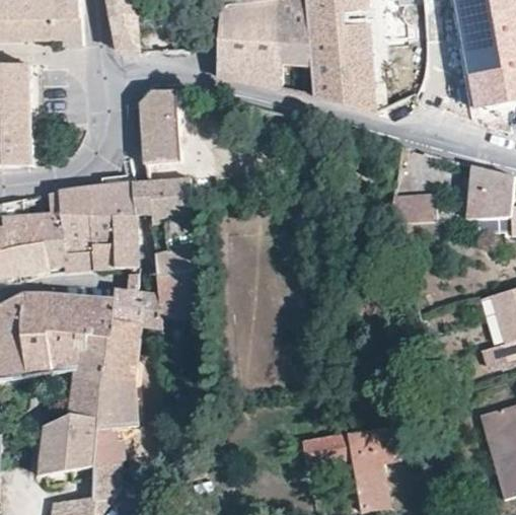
[(0,40),(9,40),(37,39),(62,38),(62,45),(80,45),(78,0),(0,0),(0,40)]
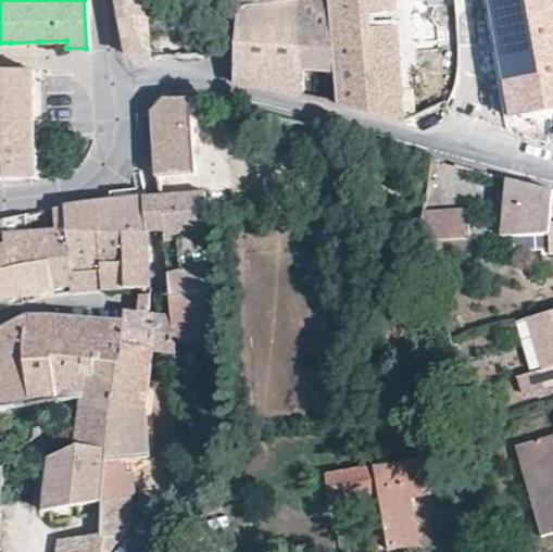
[(148,55),(146,0),(111,0),(122,51),(148,55)]
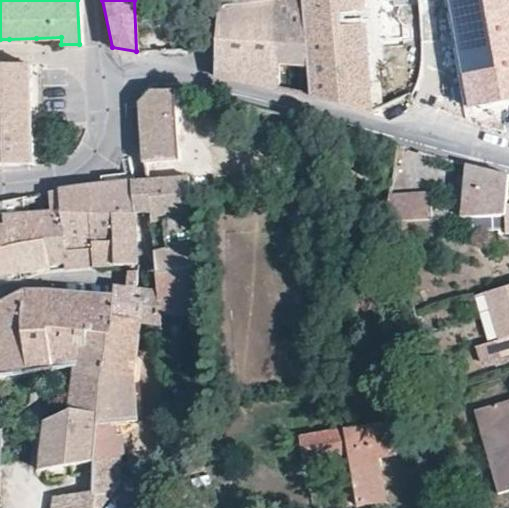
[(273,0),(217,8),(213,74),(284,88),(309,93),(301,0),(273,0)]
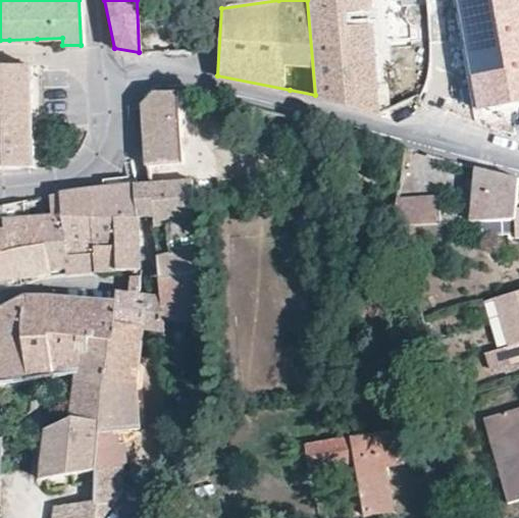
[(222,0),(221,8),(278,0),(222,0)]
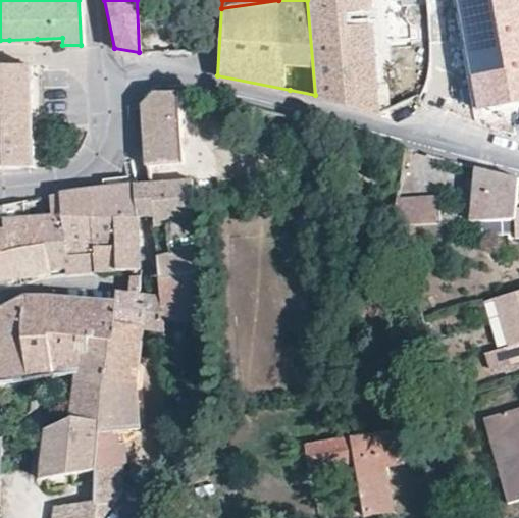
[(307,0),(315,95),(377,112),(367,0),(307,0)]
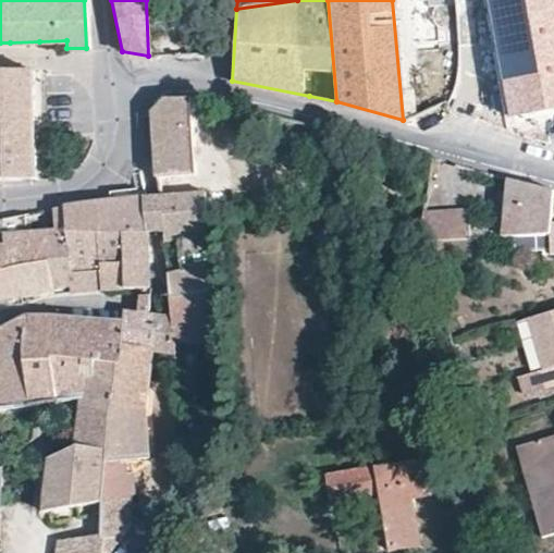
[(487,0),(502,117),(533,112),(553,109),(553,0),(487,0)]
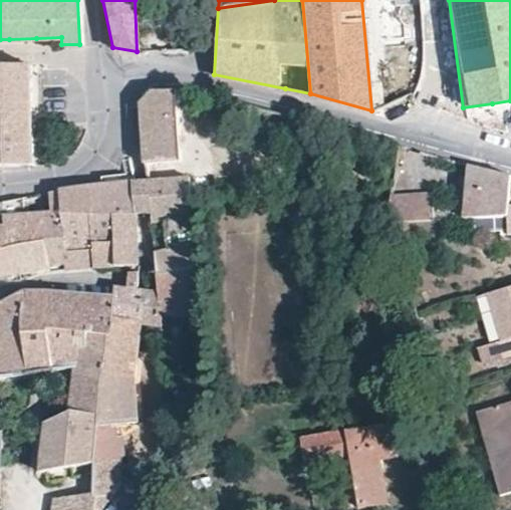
[(29,63),(0,62),(0,164),(30,164),(29,63)]
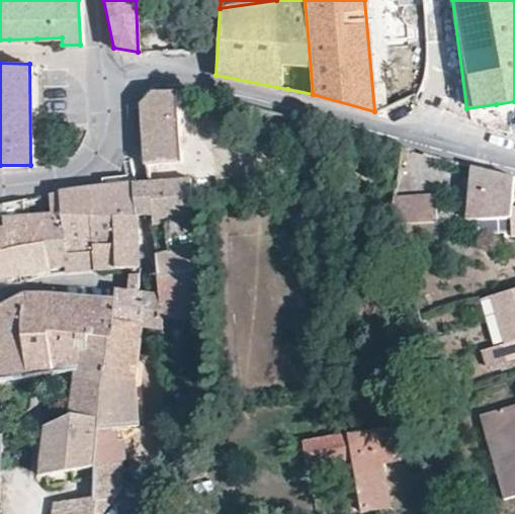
[(176,88),(153,89),(139,102),(144,162),(181,160),(176,88)]
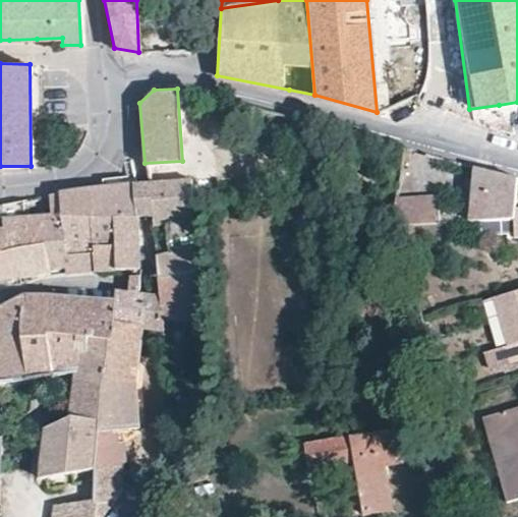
[(437,193),(393,195),(390,224),(474,219),(511,217),(512,209),(516,176),(473,166),(469,203),(437,205),(437,193)]
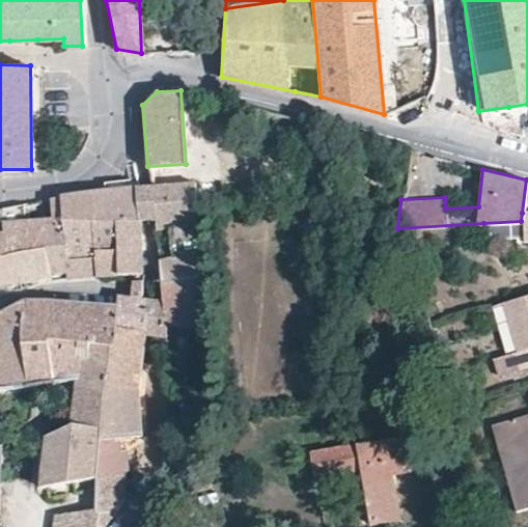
[(62,194),(59,195),(64,245),(93,243),(92,219),(138,219),(136,185),(134,185),(134,182),(134,177),(131,178),(124,179),(103,183),(104,188),(62,194)]
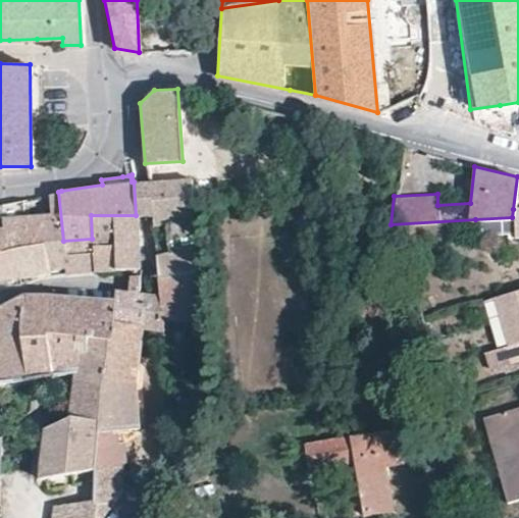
[(190,177),(147,180),(150,212),(151,224),(164,224),(166,237),(168,248),(157,254),(156,275),(198,273),(191,217),(190,196),(190,177)]
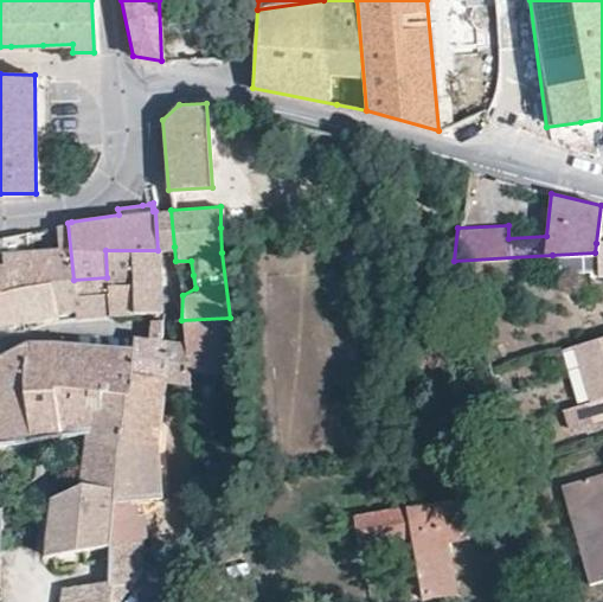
[(155,211),(158,250),(166,249),(174,247),(171,210),(162,210),(155,211)]
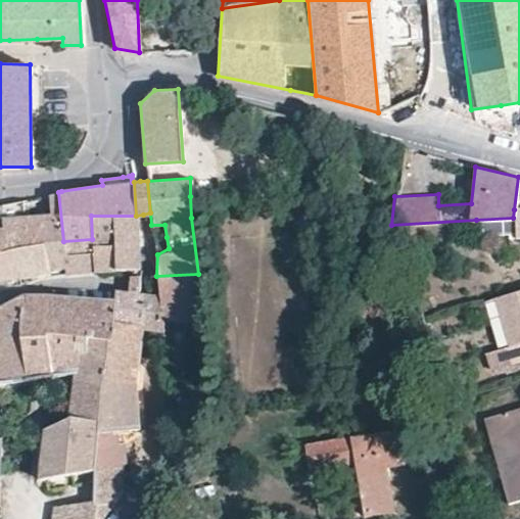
[(21,198),(0,203),(0,235),(1,250),(45,242),(52,241),(63,241),(58,192),(48,193),(51,213),(22,216),(21,198)]
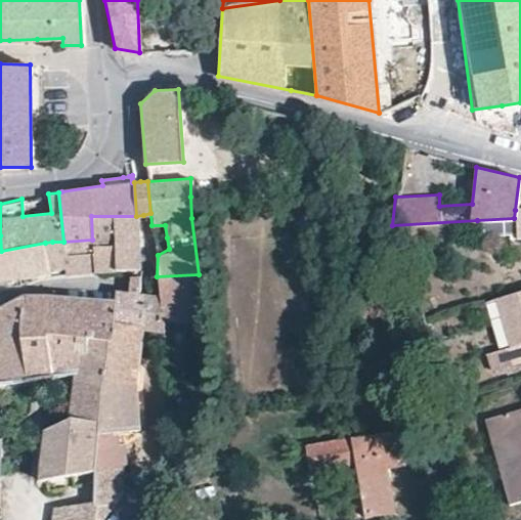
[(91,216),(92,240),(92,244),(92,271),(114,269),(127,268),(138,268),(136,216),(91,216)]
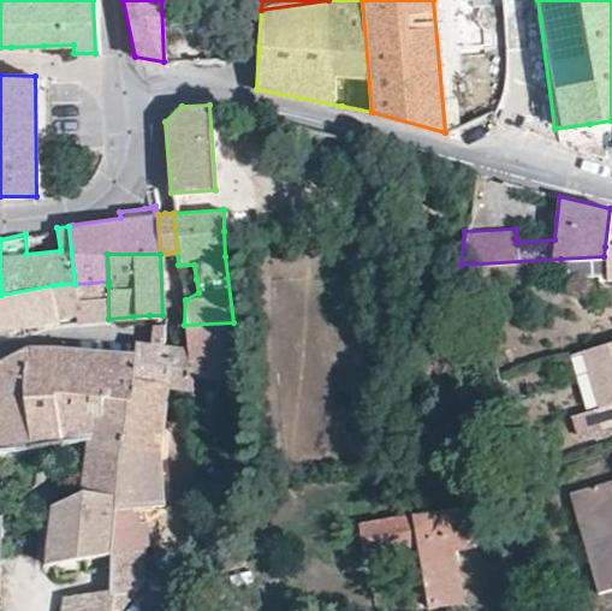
[(604,256),(560,259),(563,277),(604,273),(604,256)]
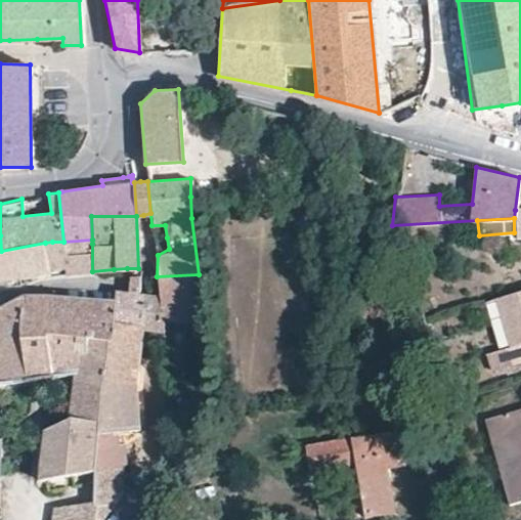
[(52,242),(45,243),(45,248),(46,253),(47,270),(63,267),(64,273),(92,271),(92,244),(92,240),(63,242),(52,242)]
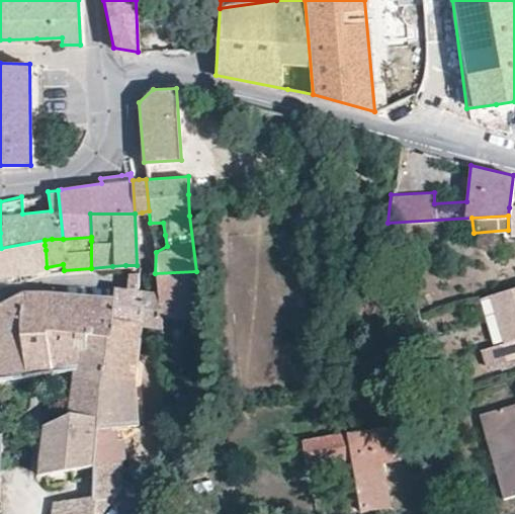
[(1,248),(0,248),(0,275),(10,274),(47,267),(46,250),(45,245),(45,240),(1,248)]
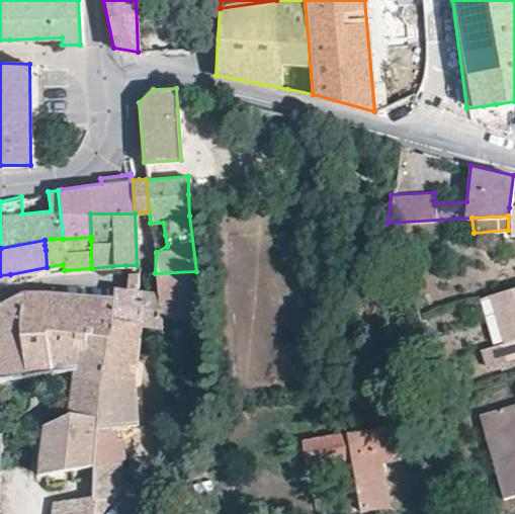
[(137,265),(125,265),(127,279),(129,289),(139,289),(138,277),(137,265)]
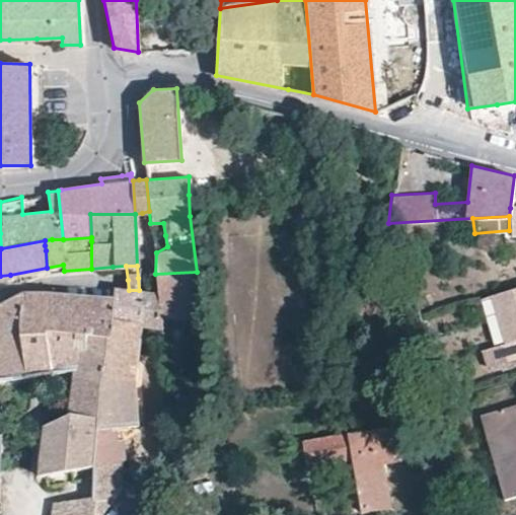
[(199,334),(197,272),(155,274),(159,292),(139,290),(140,323),(160,328),(163,316),(188,318),(188,332),(199,334)]
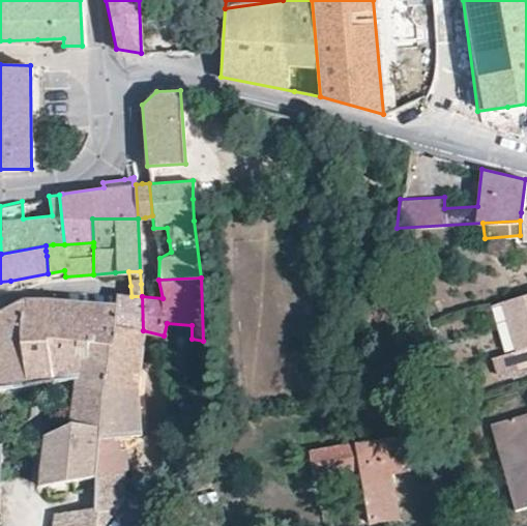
[(526,290),(500,298),(514,349),(482,358),(489,378),(526,364),(526,290)]
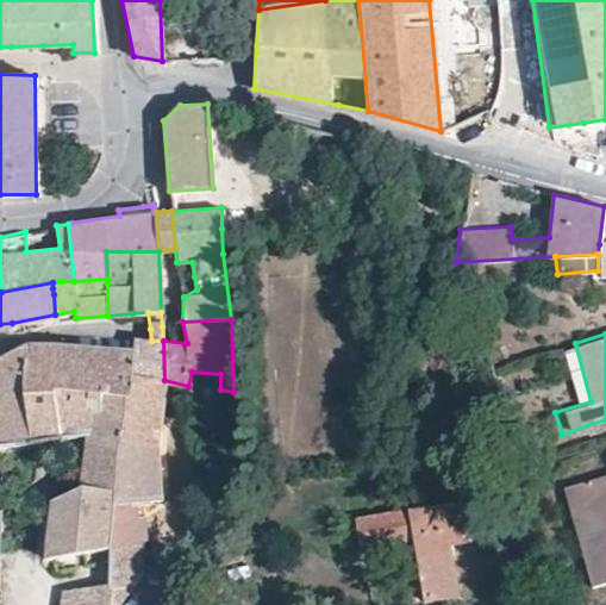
[(136,342),(129,350),(108,543),(138,538),(142,529),(139,521),(137,516),(130,498),(162,497),(158,442),(164,380),(163,341),(151,341),(136,342)]
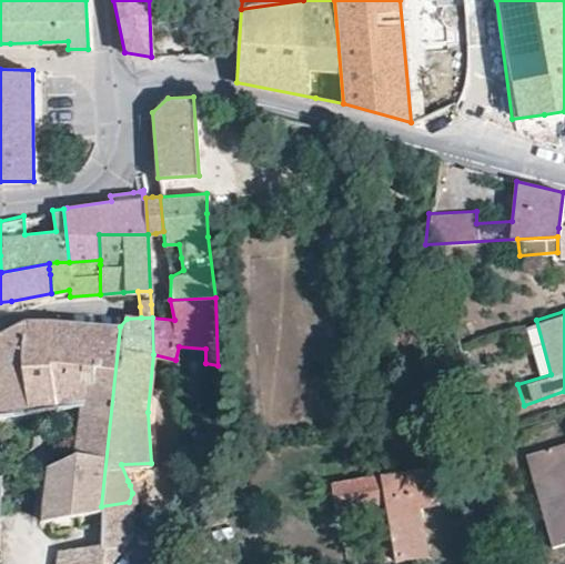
[(101,506),(120,326),(23,322),(0,333),(0,412),(79,402),(74,456),(48,469),(40,516),(58,513),(51,563),(107,563),(124,546),(129,502),(101,506)]
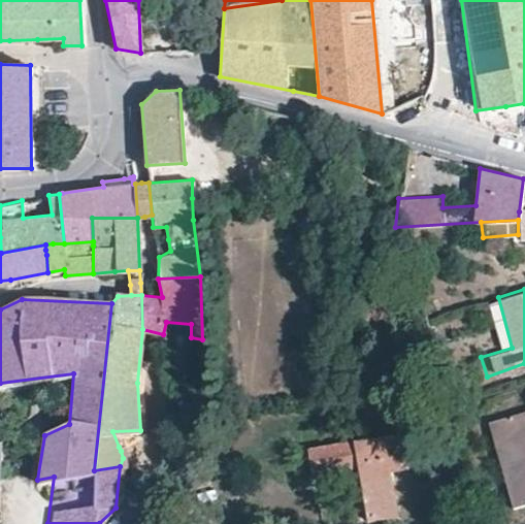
[(524,407),(486,419),(511,506),(524,501),(524,407)]
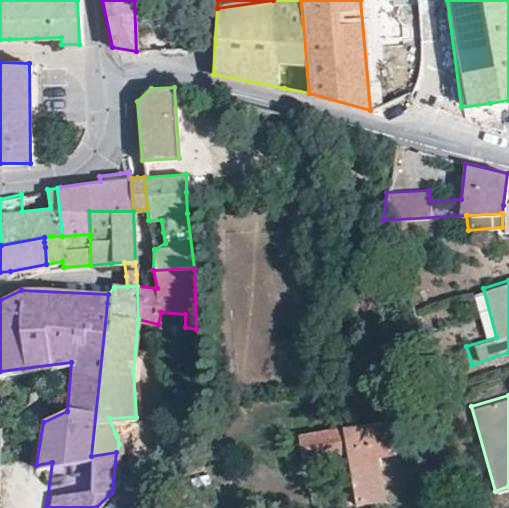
[(387,419),(298,434),(302,461),(345,451),(355,502),(383,497),(376,454),(393,451),(387,419)]
